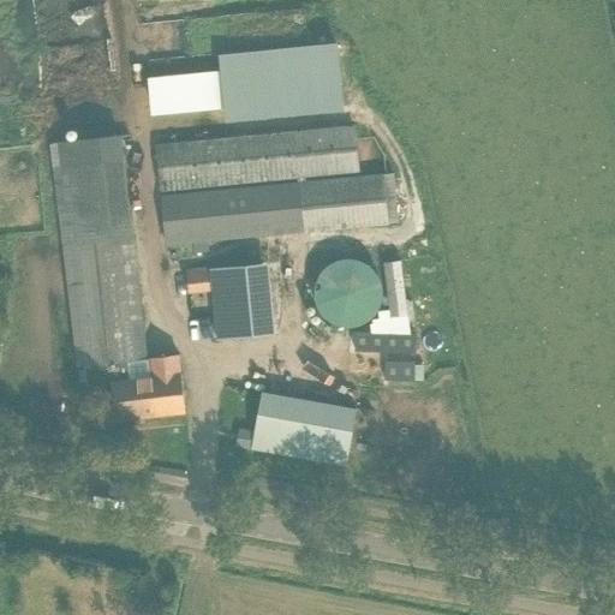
[(345,67),(233,71),(234,96),(346,93),(345,67)]
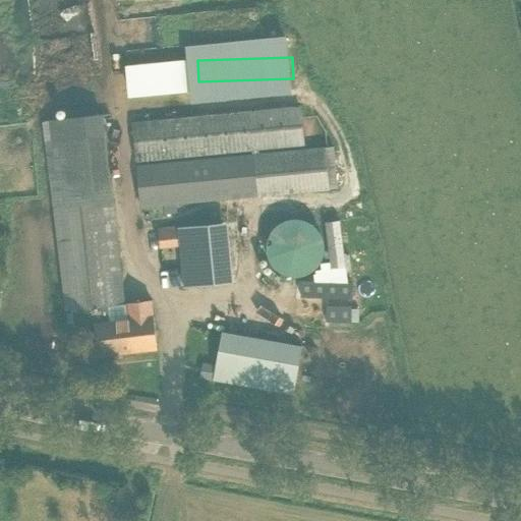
[(185,59),(123,61),(124,94),(186,92),(185,59)]
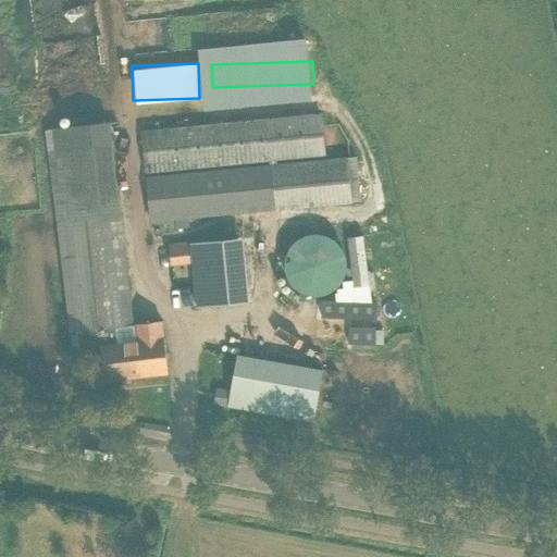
[(141,132),(147,178),(325,159),(320,113),(277,118),(197,125),(141,132)]
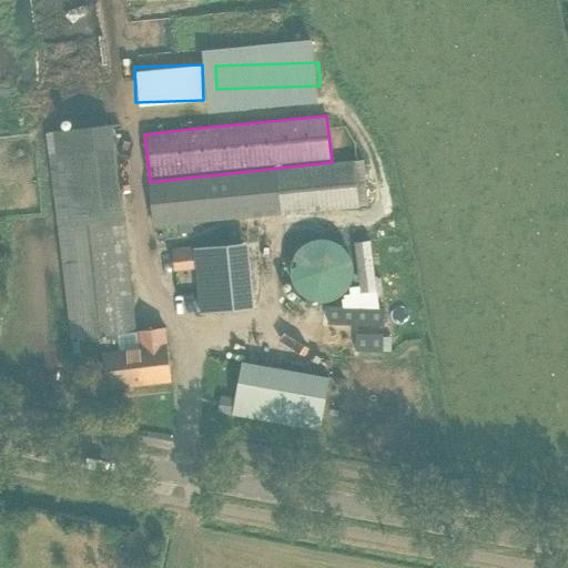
[(112,127),(46,134),(48,154),(60,244),(62,264),(62,266),(72,340),(77,338),(122,333),(118,301),(131,298),(114,146),(112,127)]
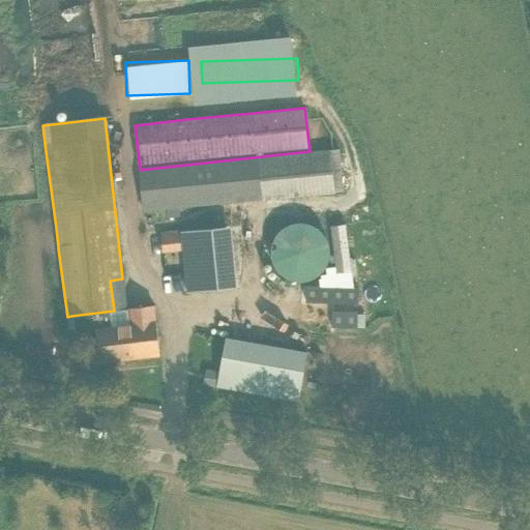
[(221,204),(217,169),(331,158),(330,149),(310,151),(140,170),(144,211),(221,204)]
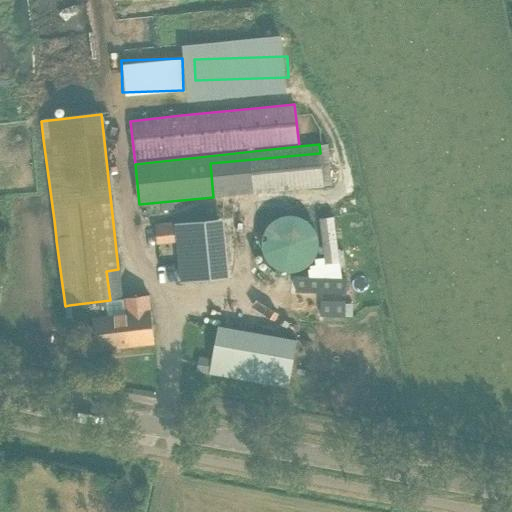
[(291,213),(286,213),(281,215),(277,216),(273,219),(269,222),(266,226),(264,230),(262,235),(261,239),(261,244),(262,249),(263,254),(265,258),(268,262),(271,265),(275,268),(280,270),(284,272),(289,272),(294,272),(298,271),(303,270),(307,267),(311,264),(314,261),(317,257),(319,252),(320,248),(320,243),(320,240),(320,236),(319,233),(318,232),(318,230),(316,228),(314,225),(313,224),(311,221),(309,219),(307,218),(305,217),(302,215),(297,214),(294,213),(291,213)]
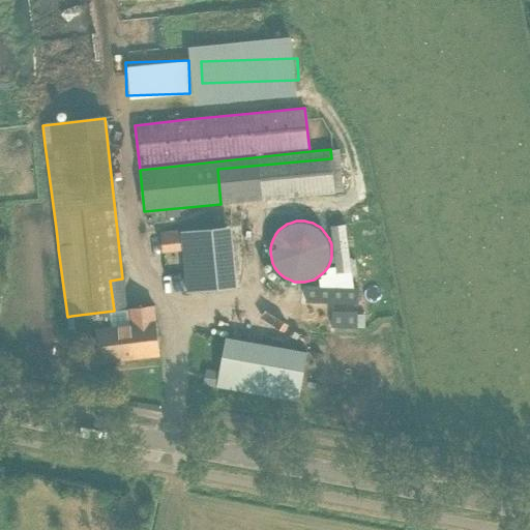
[(178,232),(159,234),(162,251),(180,248),(178,232)]
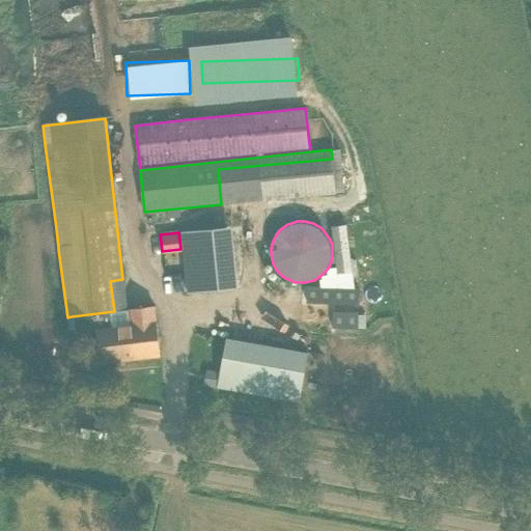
[(357,304),(357,287),(308,285),(306,285),(306,302),(357,304)]
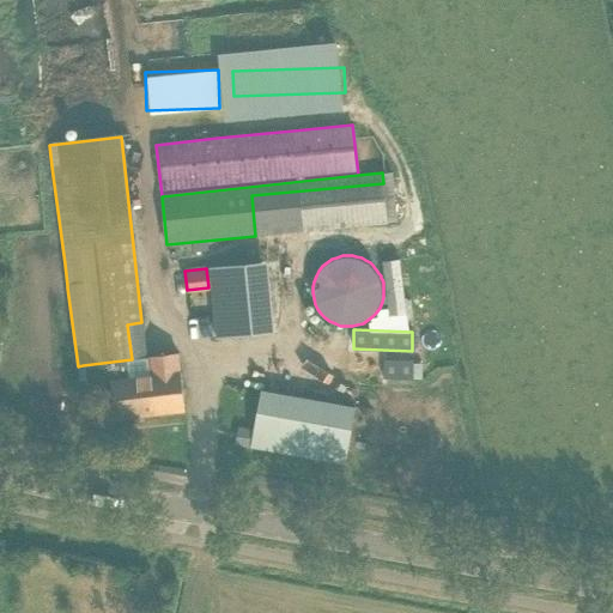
[(132,359),(83,365),(85,384),(109,382),(114,419),(183,411),(181,388),(176,353),(147,358),(151,378),(134,381),(132,359)]
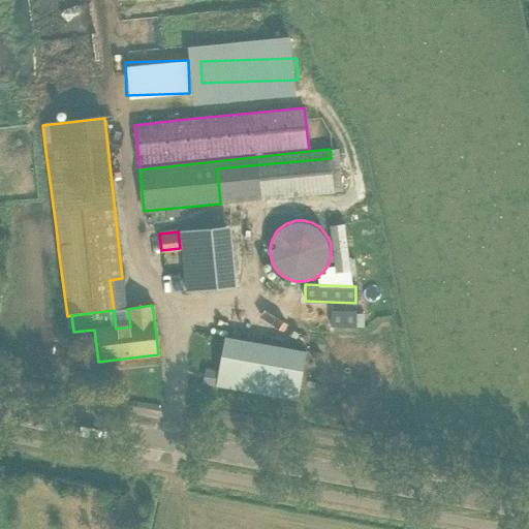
[(331,310),(331,319),(331,327),(355,327),(355,320),(355,310),(331,310)]
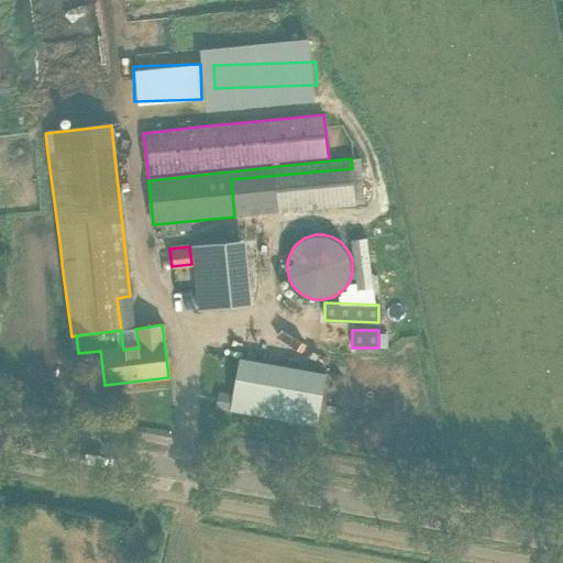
[(315,426),(324,373),(238,356),(228,409),(315,426)]
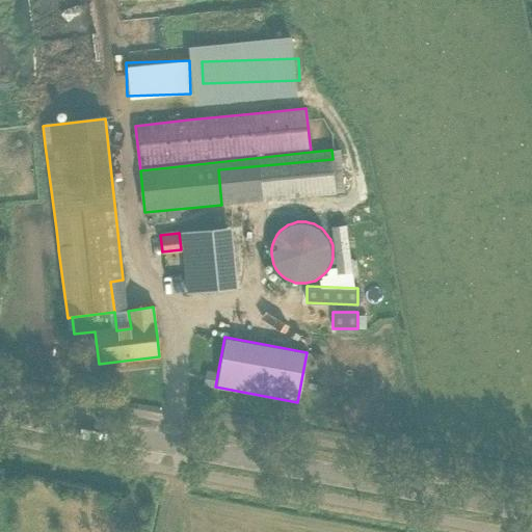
[(207,370),(205,384),(214,387),(217,372),(207,370)]
